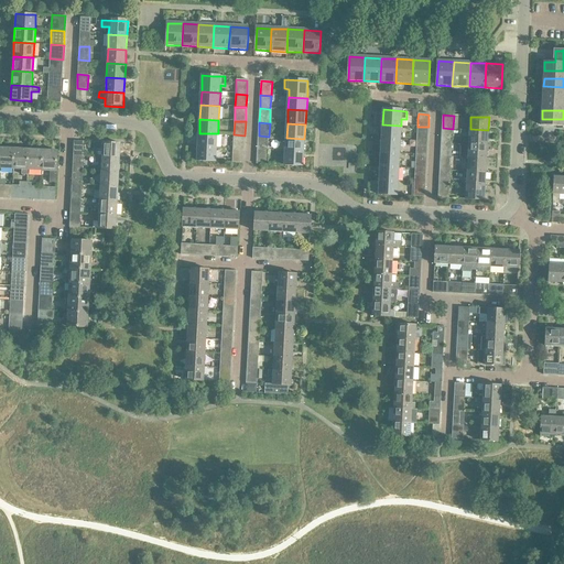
[(382,125),(381,140),(400,141),(401,126),(382,125)]
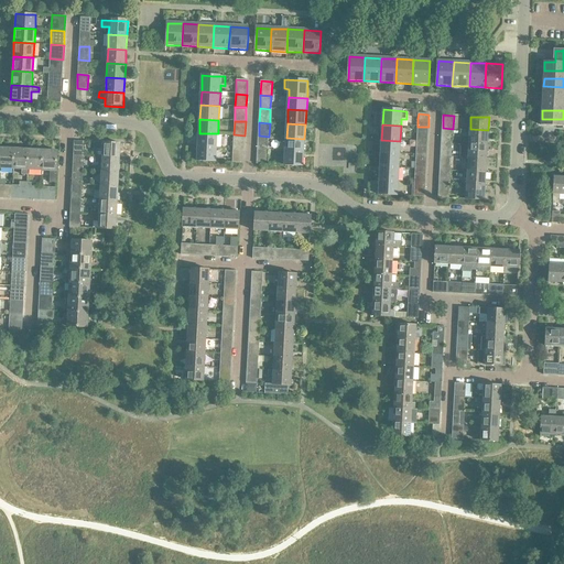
[(418,127),(416,142),(427,142),(429,127),(418,127)]
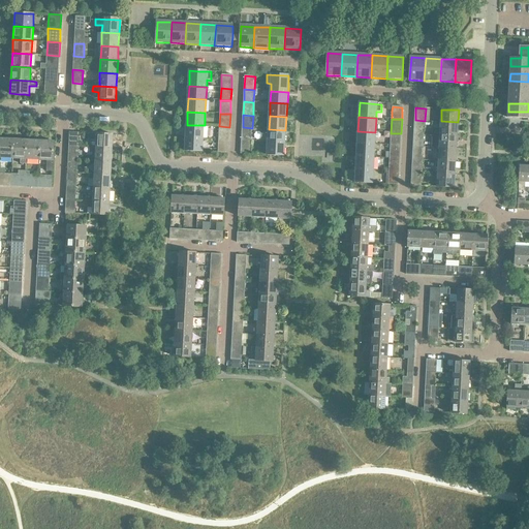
[(415,120),(414,134),(424,134),(425,121),(415,120)]
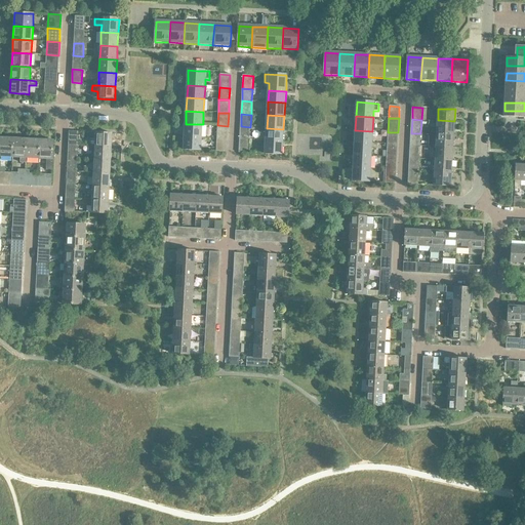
[(454,121),(438,120),(437,134),(454,135),(454,121)]
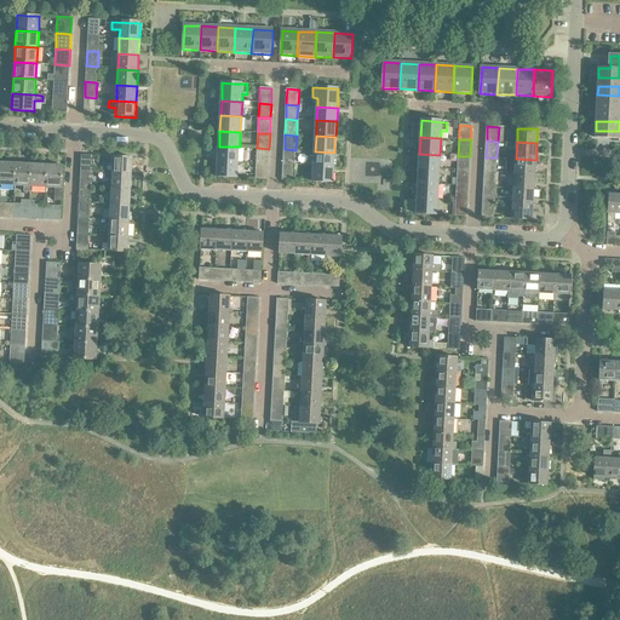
[(219,147),(218,161),(239,162),(240,147),(219,147)]
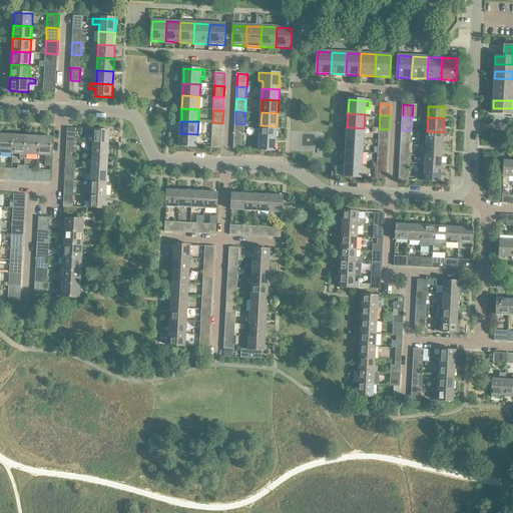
[(222,123),(212,122),(211,134),(221,135),(222,123)]
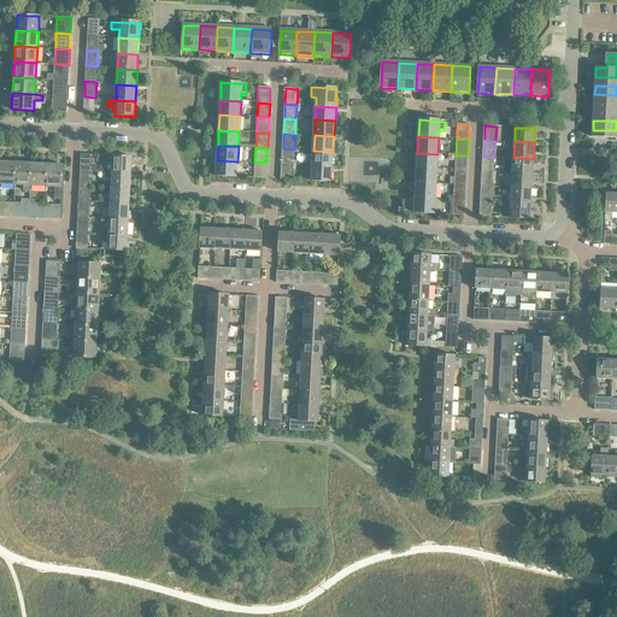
[(294,150),(283,148),(282,163),(293,164),(294,150)]
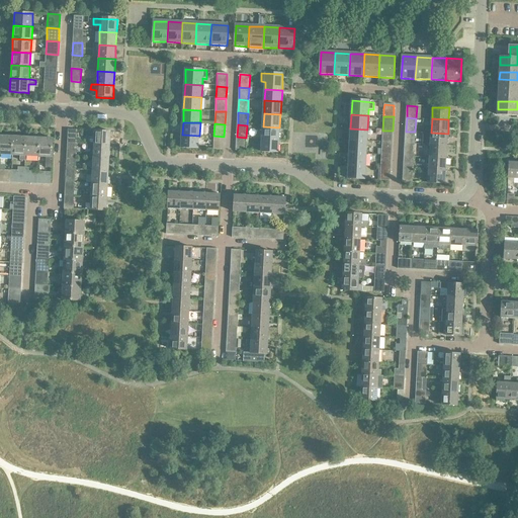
[(263,126),(262,139),(279,140),(279,127),(263,126)]
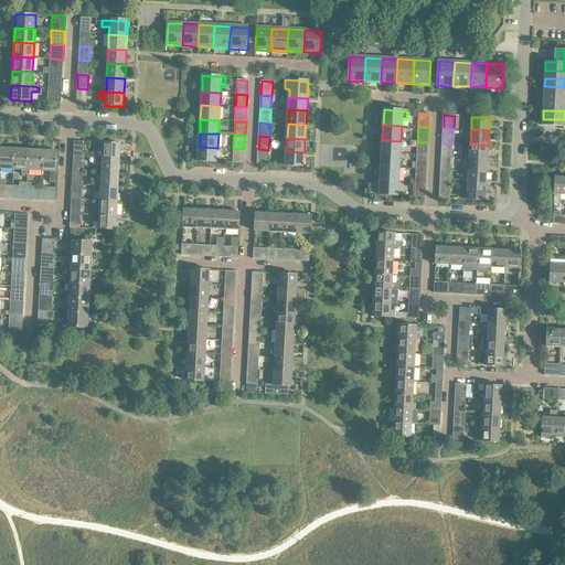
[(382,140),(382,152),(401,153),(401,141),(382,140)]
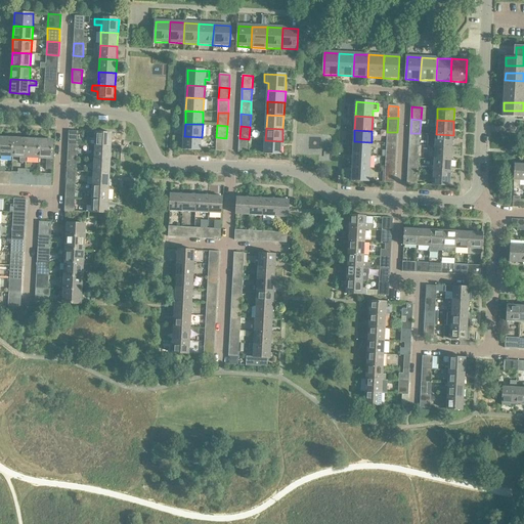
[(70,132),(69,145),(78,146),(78,137),(79,133),(70,132)]
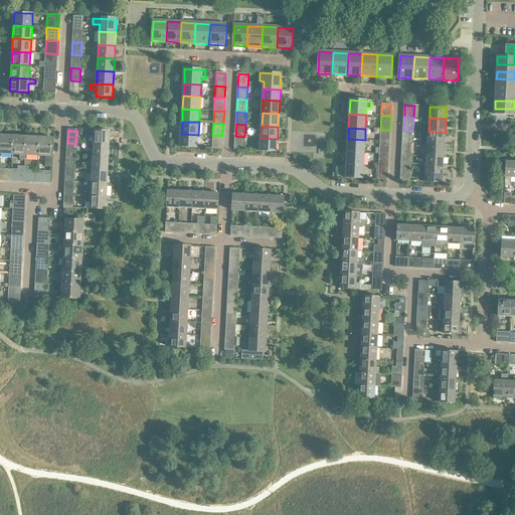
[(390,130),(380,130),(379,141),(389,142),(390,130)]
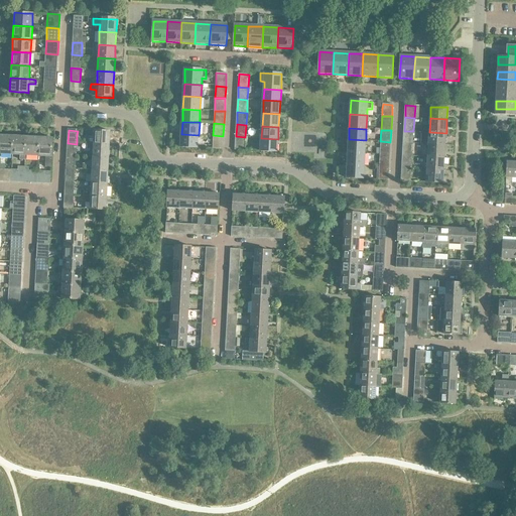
[(94,145),(110,145),(111,132),(87,131),(87,137),(94,138),(94,145)]
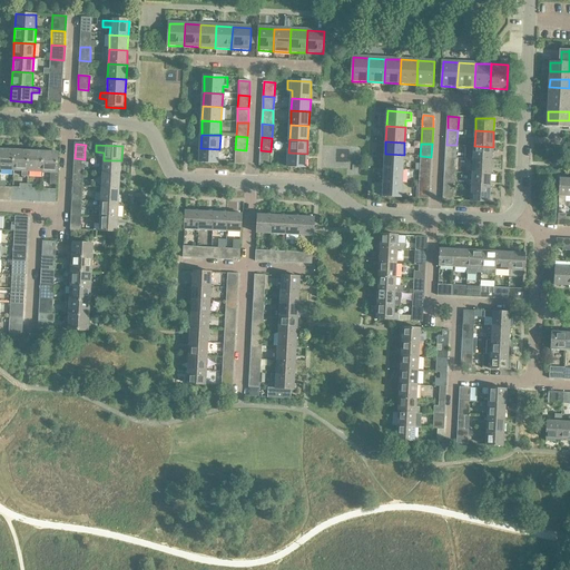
[(457,145),(446,145),(445,157),(457,158),(457,145)]
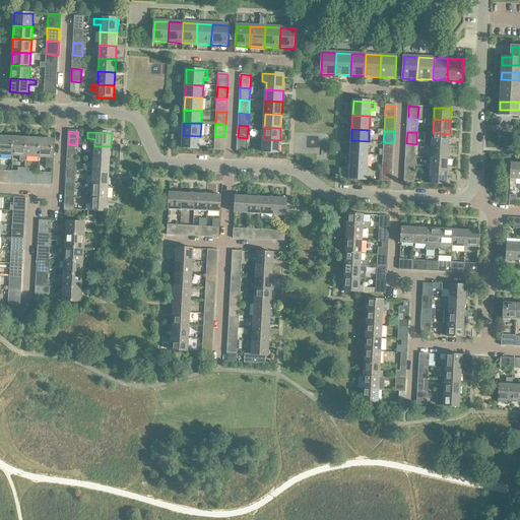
[(433,133),(432,144),(449,145),(450,134),(433,133)]
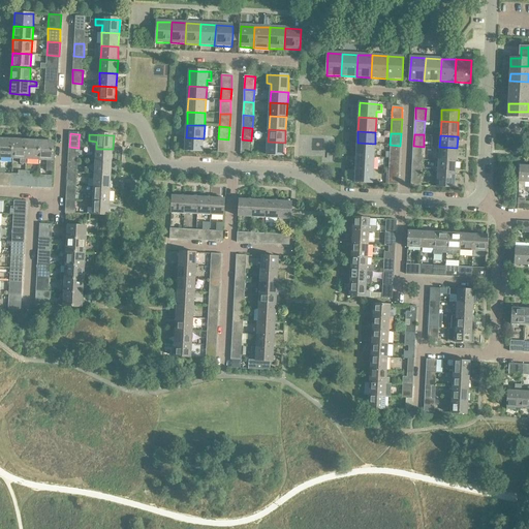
[(204,138),(186,137),(185,152),(203,153),(204,138)]
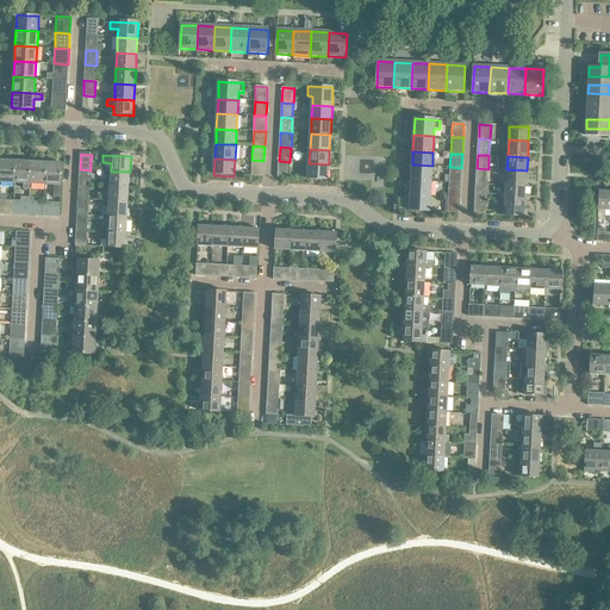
[(263,161),(251,160),(250,176),(263,176),(263,161)]
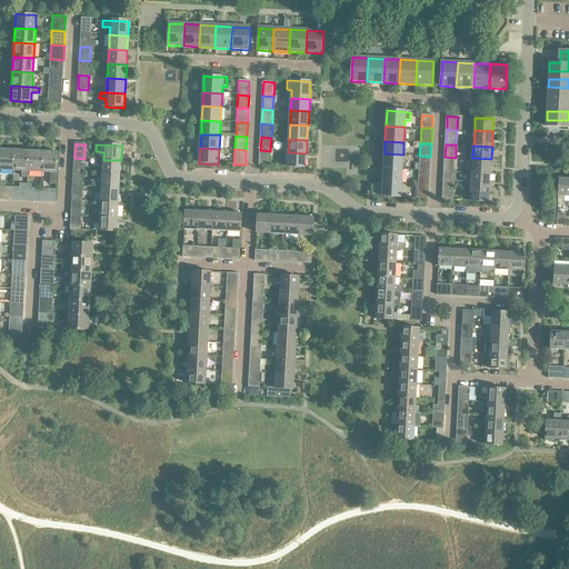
[(0,150),(0,157),(0,170),(13,172),(15,151),(0,150)]
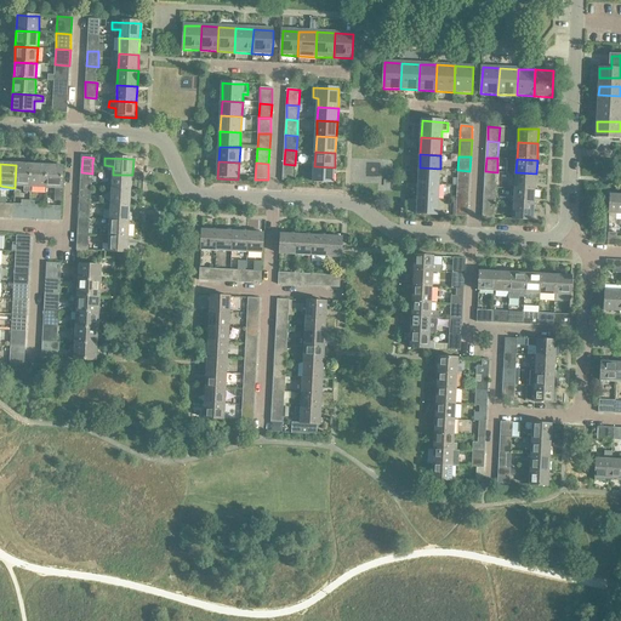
[(295,165),(284,164),(283,181),(295,182),(295,165)]
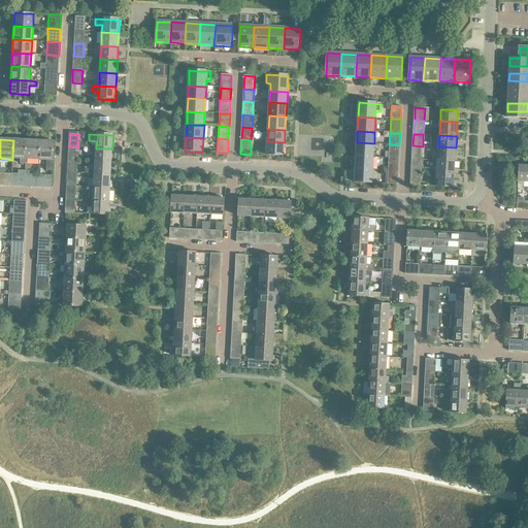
[(13,140),(12,160),(21,160),(21,164),(26,164),(26,160),(27,141),(13,140)]
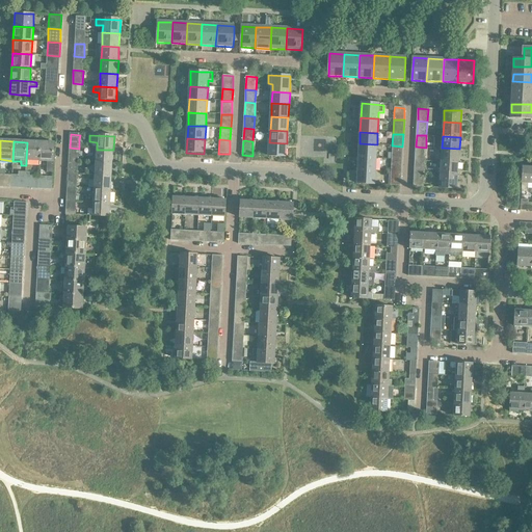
[(41,142),(27,142),(26,161),(40,162),(41,142)]
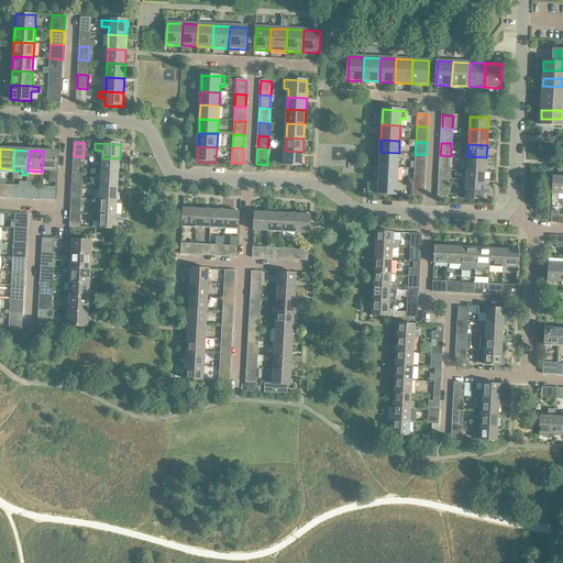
[(43,151),(42,172),(51,172),(50,181),(56,183),(58,152),(43,151)]
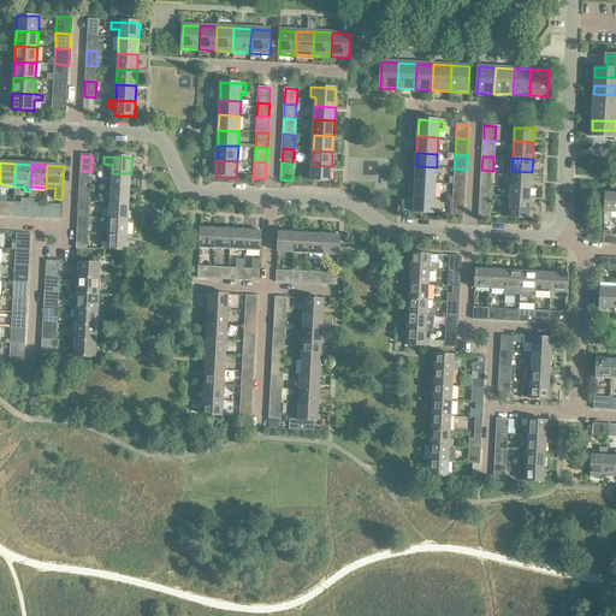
[(332,166),(312,165),(312,182),(331,183),(332,166)]
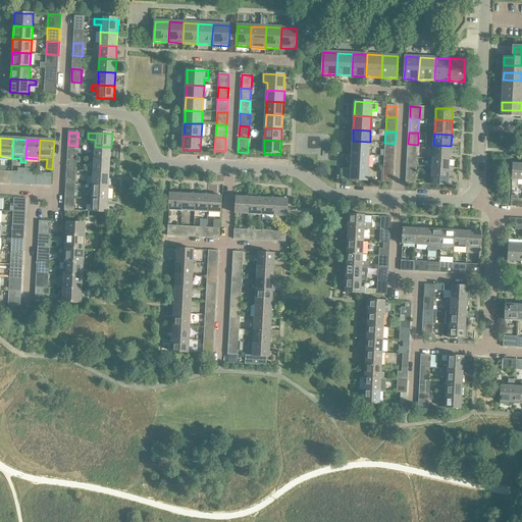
[(370,142),(353,141),(352,155),(369,156),(370,142)]
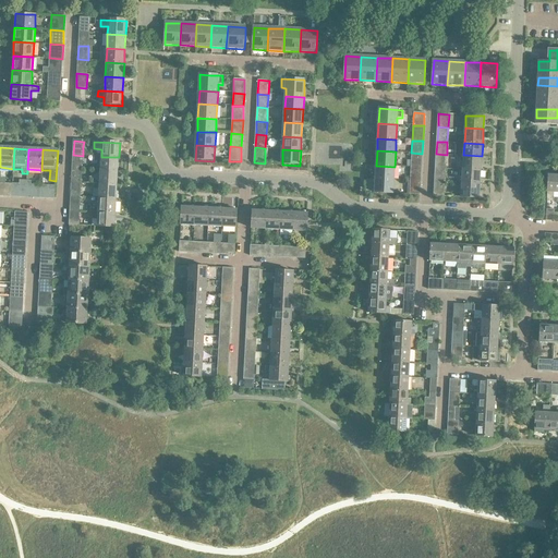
[(422,154),(411,153),(411,167),(422,168),(422,154)]
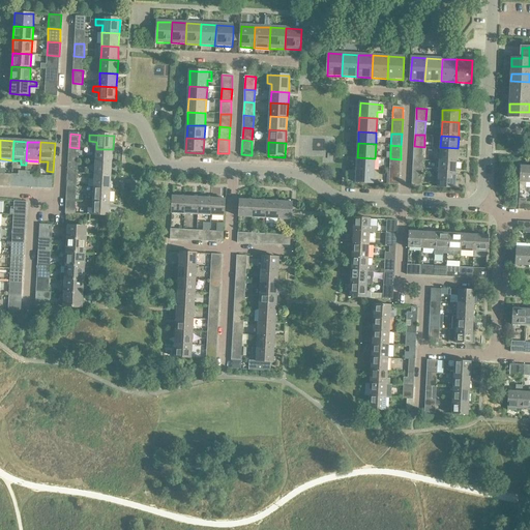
[(414,146),(413,159),(423,160),(424,147),(414,146)]
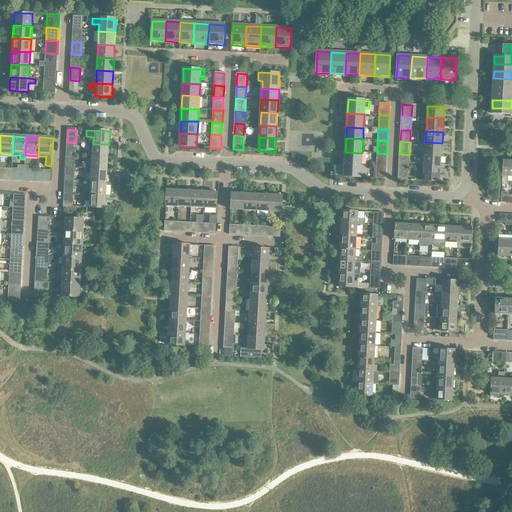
[(76,143),(67,142),(66,155),(75,156),(76,143)]
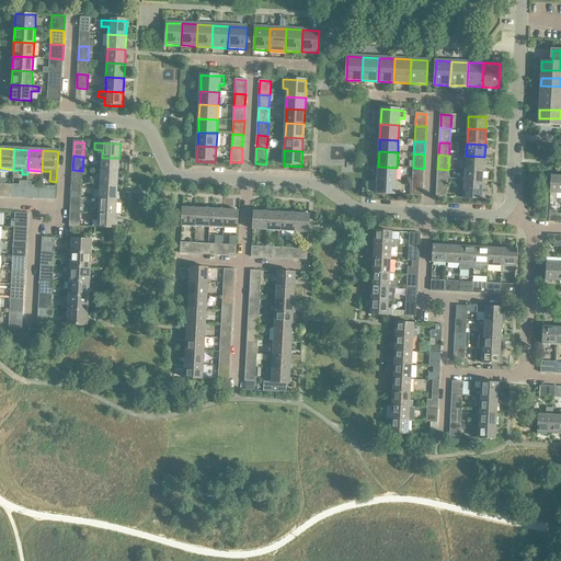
[(466,156),(466,171),(483,172),(484,157),(466,156)]
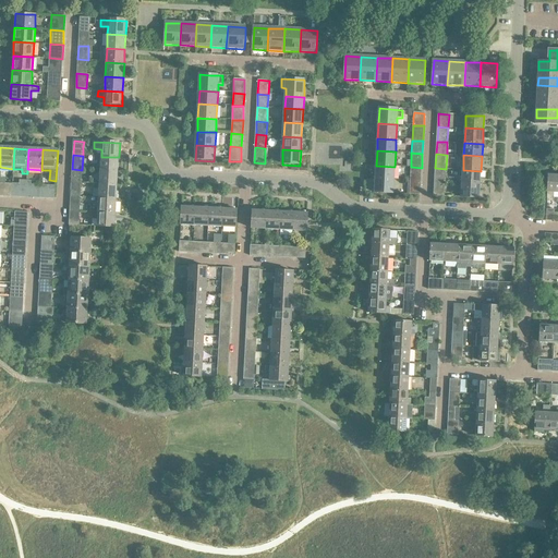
[(101,157),(100,171),(119,171),(119,157),(101,157)]
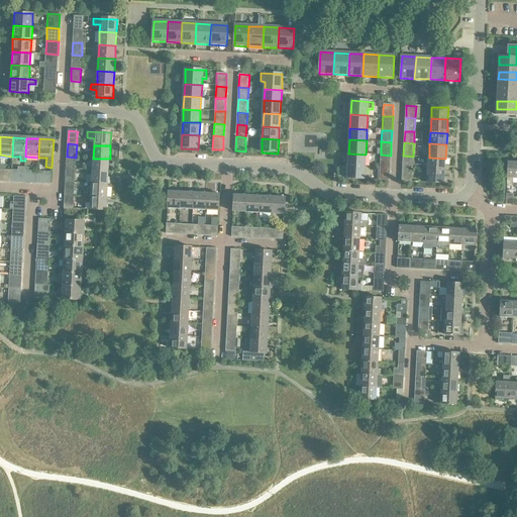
[(366,154),(348,153),(347,166),(365,167),(366,154)]
